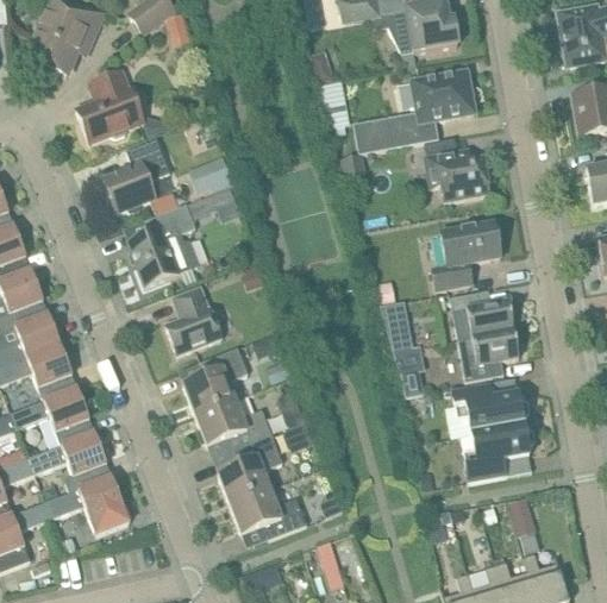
[(104,12),(85,4),(81,12),(54,0),(33,46),(39,49),(35,60),(62,71),(67,61),(73,63),(82,41),(91,44),(104,12)]
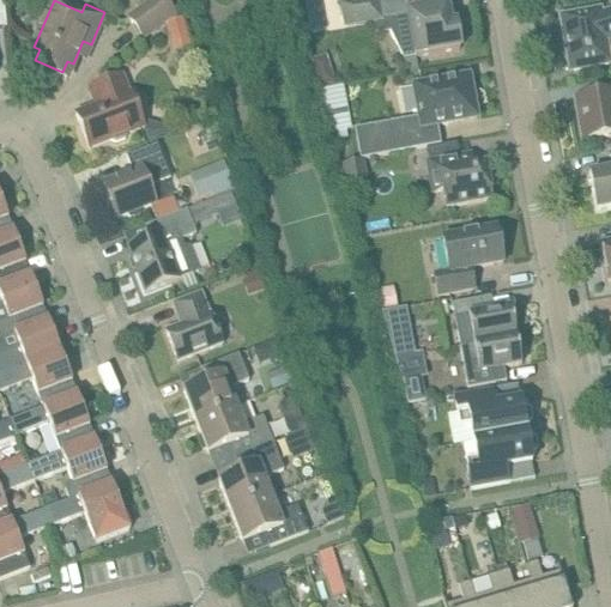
[(145,32),(176,8),(169,0),(149,0),(131,14),(145,32)]
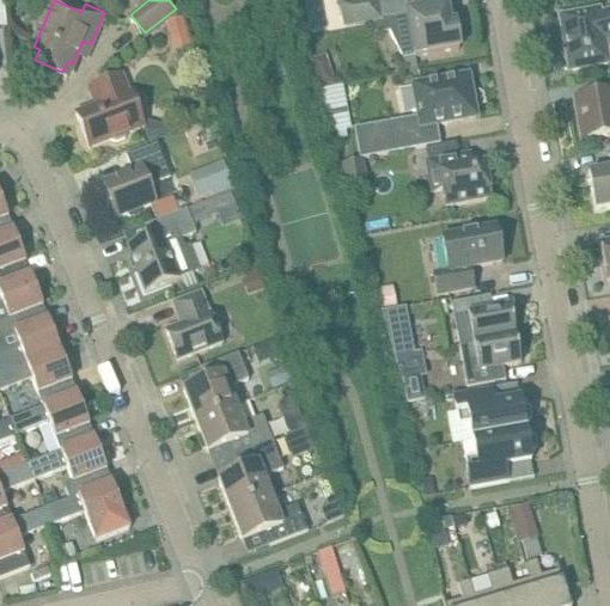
[(452,19),(449,0),(409,7),(409,8),(383,13),(379,0),(343,0),(347,22),(374,17),(377,30),(391,26),(404,54),(416,51),(462,44),(457,18),(452,19)]
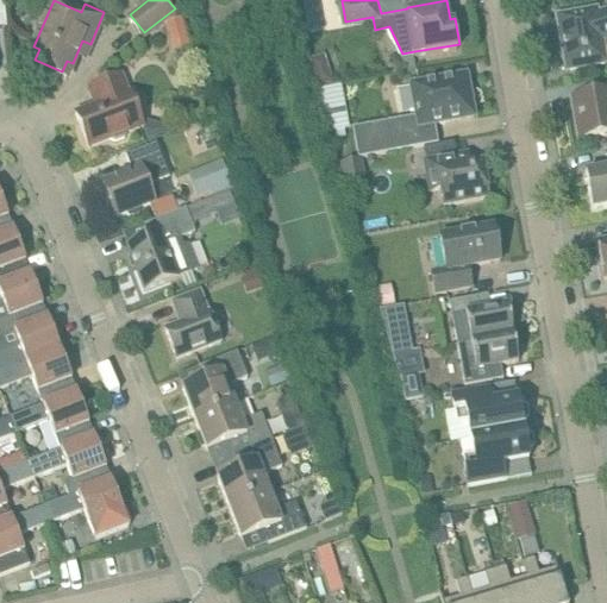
[(569,66),(592,61),(606,58),(606,48),(604,36),(606,35),(606,7),(599,10),(599,5),(558,12),(562,29),(565,29),(568,44),(565,45),(569,66)]
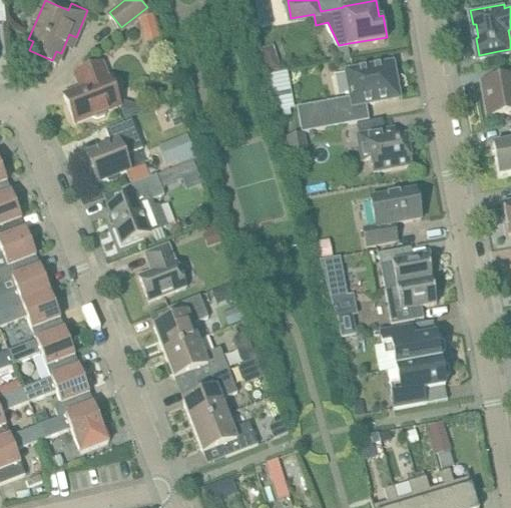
[(154,9),(141,13),(140,13),(148,38),(162,34),(154,9)]
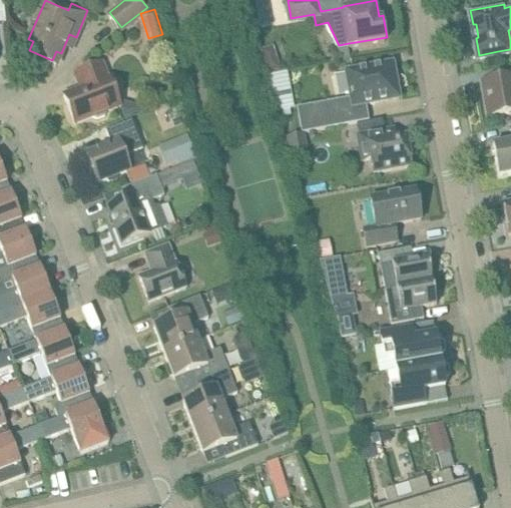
[(267,63),(279,61),(275,41),(263,43),(267,63)]
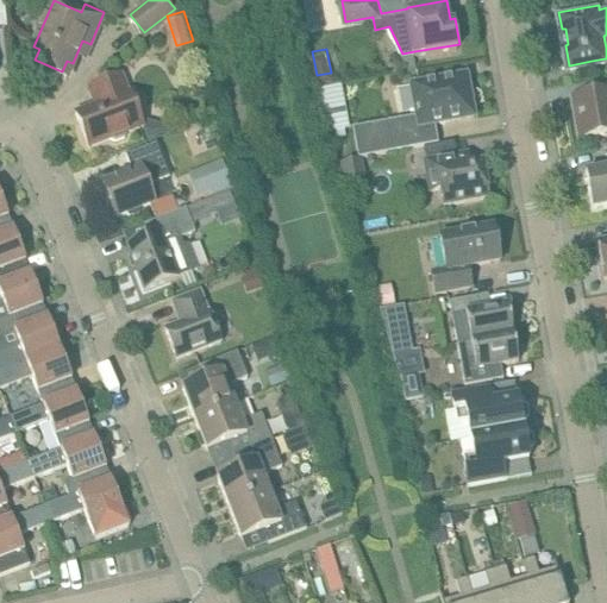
[(92,142),(111,133),(118,136),(127,132),(130,126),(144,120),(144,121),(145,121),(132,87),(130,88),(123,69),(92,82),(100,101),(79,110),(79,108),(77,108),(91,143),(92,143),(92,142)]
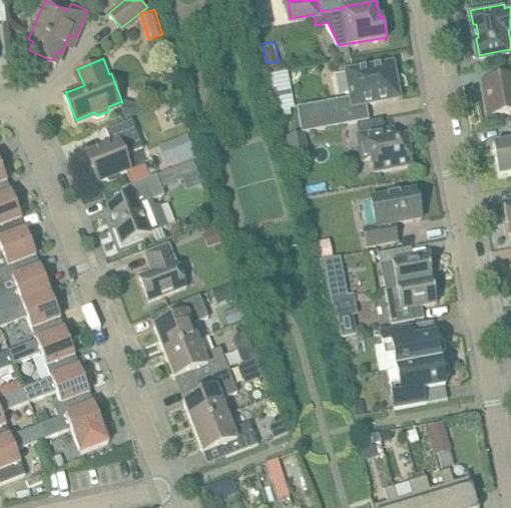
[(368,101),(401,95),(394,59),(348,68),(352,94),(299,103),(303,129),(371,117),(368,101)]
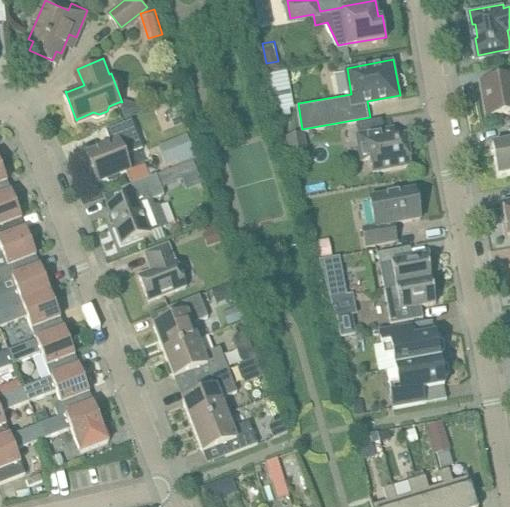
[(509,72),(501,74),(482,77),(484,89),(485,89),(486,98),(485,98),(488,112),(508,109),(509,108),(509,72)]
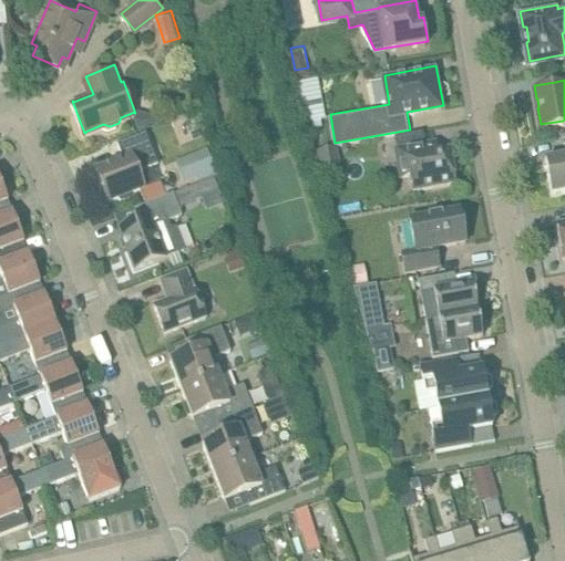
[(307,122),(324,120),(321,89),(304,90),(307,122)]
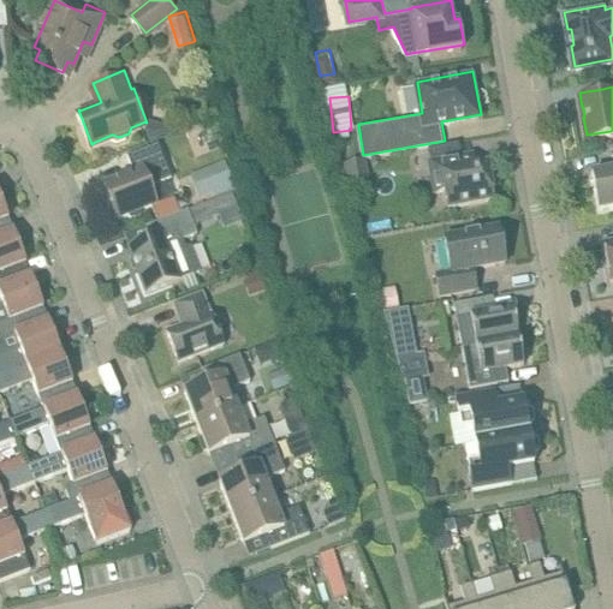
[(119,214),(130,210),(134,213),(137,213),(141,212),(143,208),(144,204),(160,198),(153,181),(173,173),(160,139),(129,151),(136,168),(106,180),(119,214)]
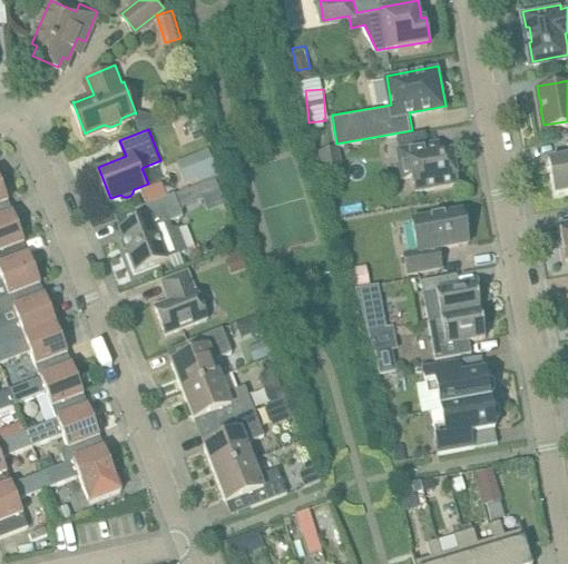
[(401,146),(399,146),(404,175),(414,172),(418,188),(437,184),(459,180),(453,149),(442,151),(439,152),(437,141),(440,140),(439,138),(430,140),(418,142),(401,146)]
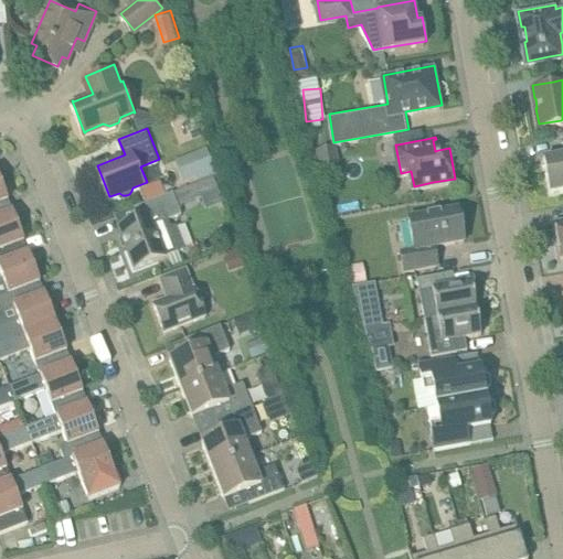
[(208,143),(177,156),(184,176),(197,171),(199,178),(218,170),(208,143)]
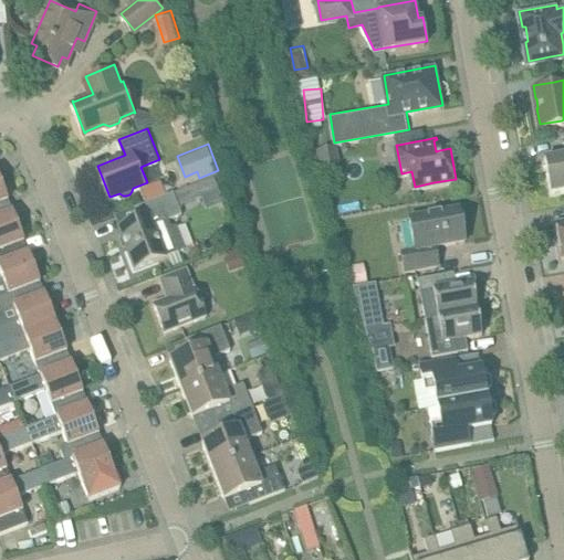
[(319,149),(323,172),(341,169),(336,146),(319,149)]
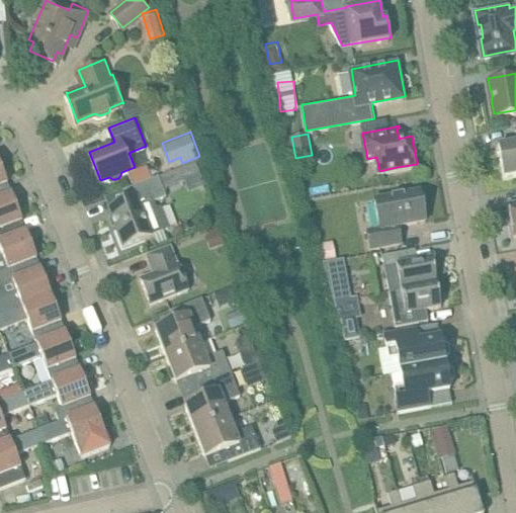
[(505,174),(515,172),(515,140),(499,144),(505,174)]
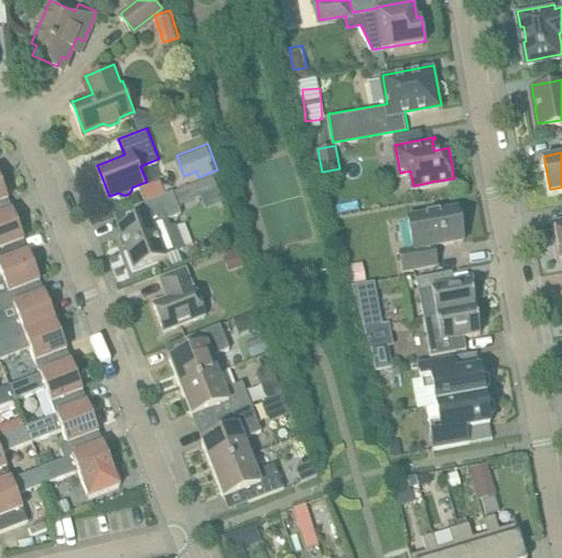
[(0,198),(9,195),(0,172),(0,198)]
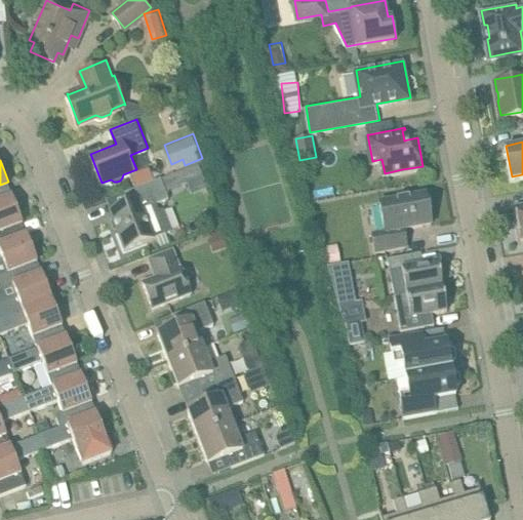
[(130,201),(112,208),(126,246),(155,235),(171,229),(163,206),(158,208),(156,201),(157,201),(169,196),(167,190),(186,184),(179,168),(161,175),(134,186),(125,190),(130,201)]
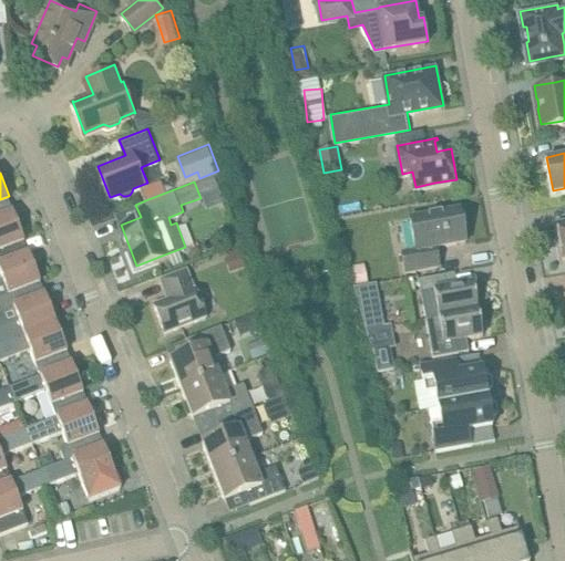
[(0,247),(26,238),(9,196),(0,199),(0,247)]
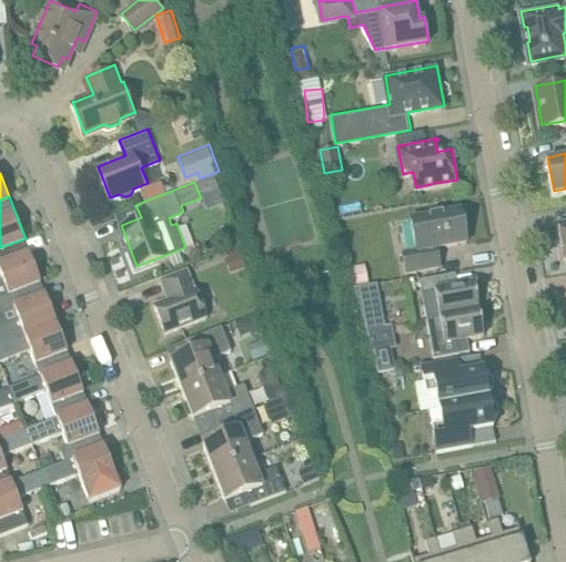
[(408,269),(420,267),(441,264),(437,245),(468,239),(462,206),(412,215),(417,247),(404,249),(408,269)]
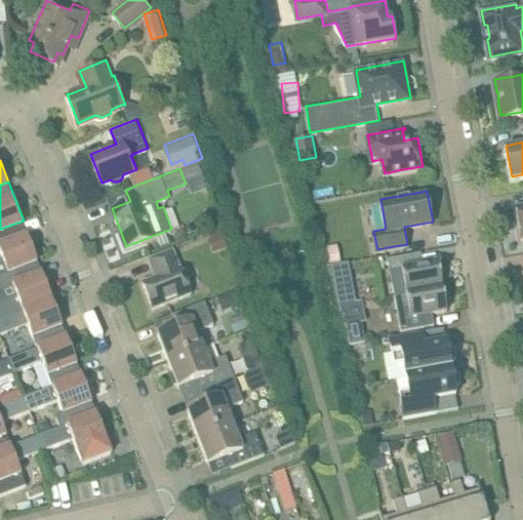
[(0,272),(9,269),(9,270),(38,258),(24,221),(0,229),(0,245),(4,255),(0,256),(0,272)]
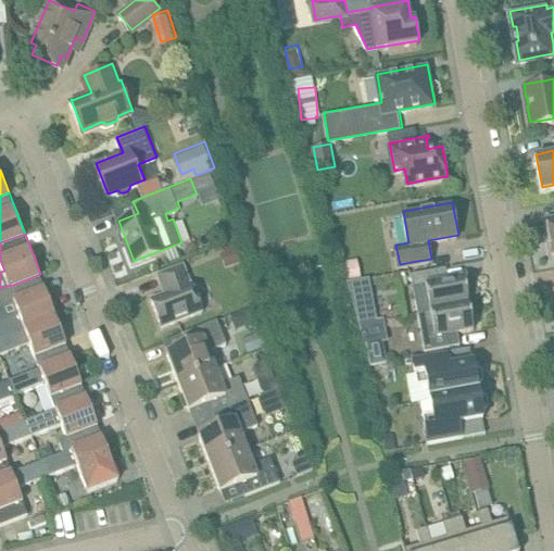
[(236,246),(222,251),(226,264),(241,259),(236,246)]
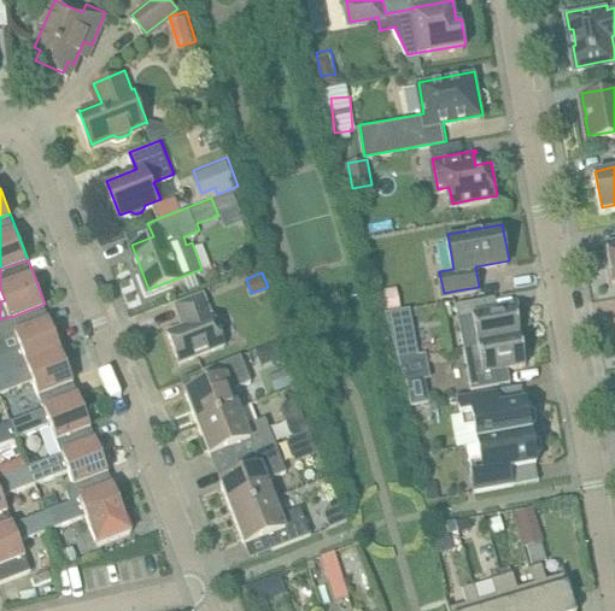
[(398,283),(382,287),(386,307),(402,304),(398,283)]
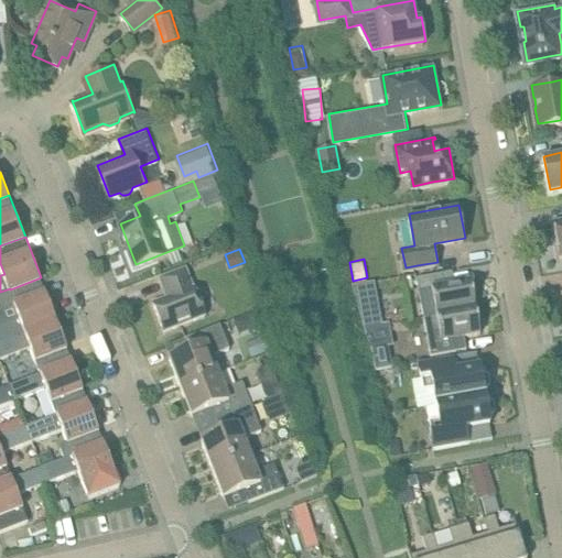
[(165,328),(186,320),(206,313),(195,284),(194,284),(186,264),(161,275),(166,288),(169,287),(171,293),(154,299),(165,328)]
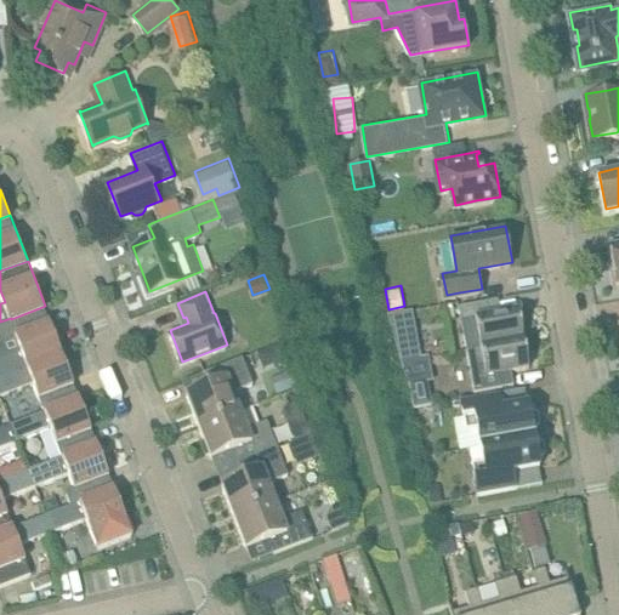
[(482,342),(526,335),(520,306),(492,312),(489,297),(465,301),(460,302),(465,330),(480,328),(482,342)]
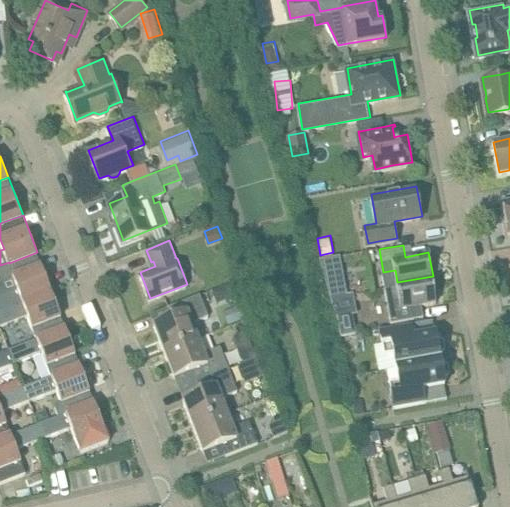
[(0,292),(0,308),(52,289),(37,252),(9,263),(18,286),(0,292)]
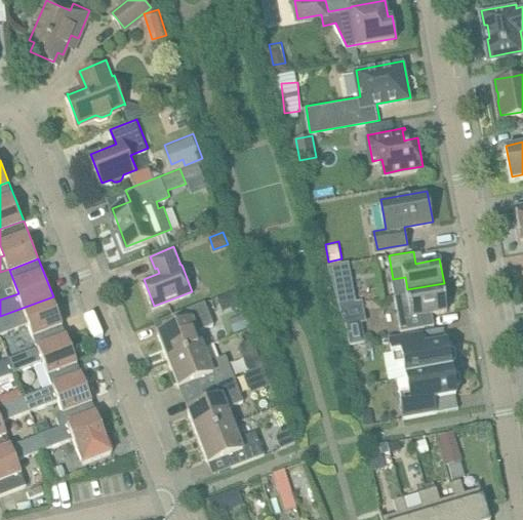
[(350,258),(330,263),(333,274),(352,271),(350,258)]
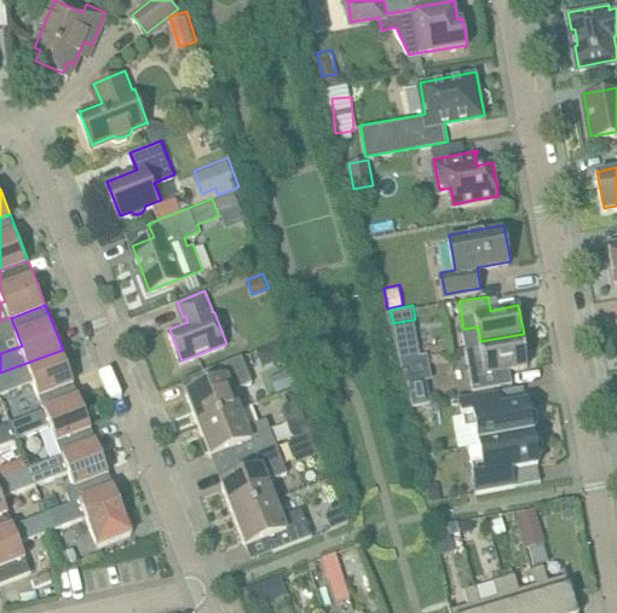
[(467,345),(470,360),(474,387),(479,386),(502,382),(500,368),(529,363),(524,334),(480,341),(467,345)]
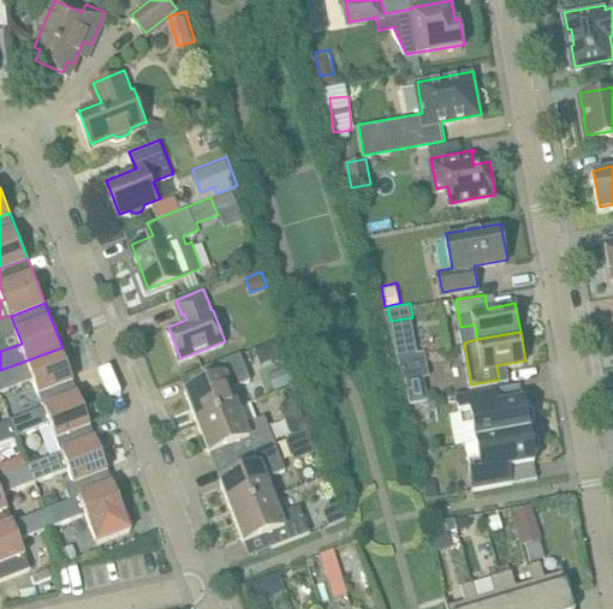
[(417,340),(397,344),(400,353),(420,350),(417,340)]
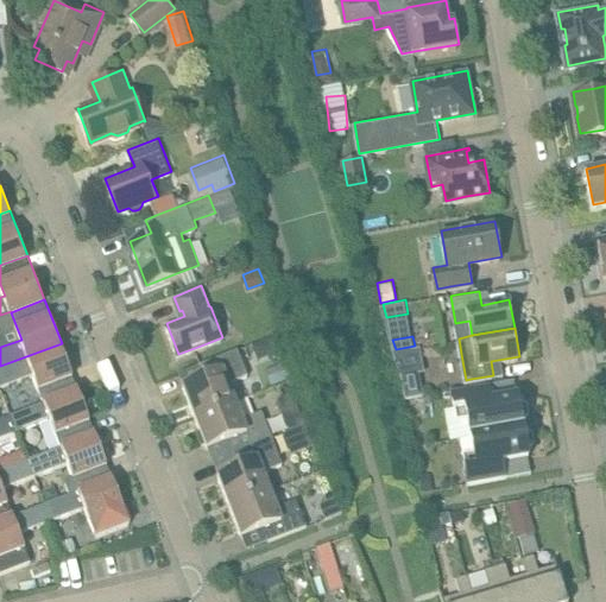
[(79,386),(62,343),(0,366),(0,381),(1,384),(33,371),(45,399),(79,386)]
